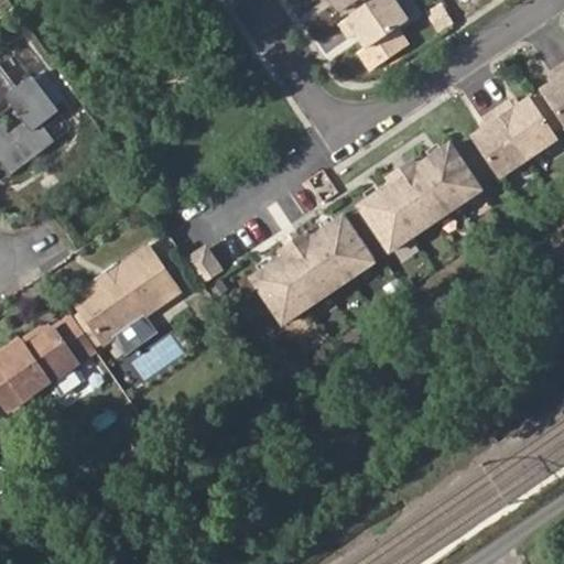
[(402,0),(331,0),(369,56),(419,23),(402,0)]
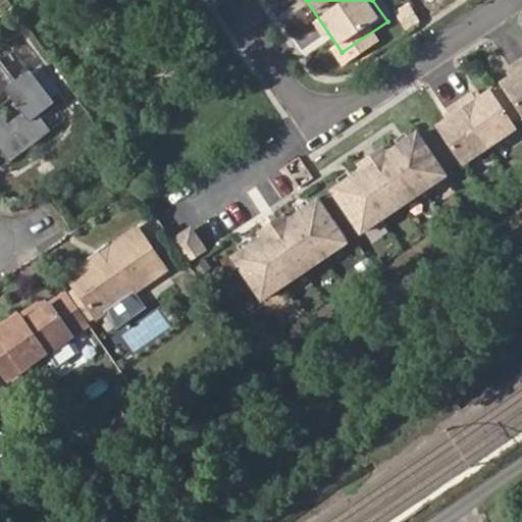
[(0,160),(2,164),(45,134),(34,116),(50,105),(47,101),(55,93),(37,68),(28,73),(25,70),(10,82),(0,67),(0,160)]
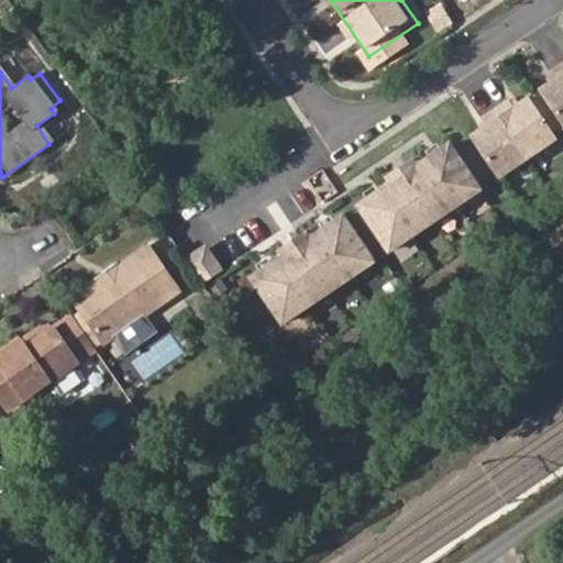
[(562,73),(471,134),(501,180),(562,140),(562,73)]
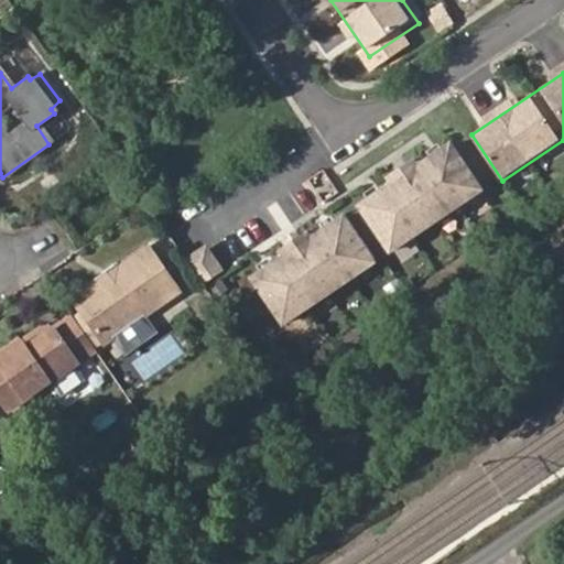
[(452,140),(356,206),(390,255),(486,188),(452,140)]
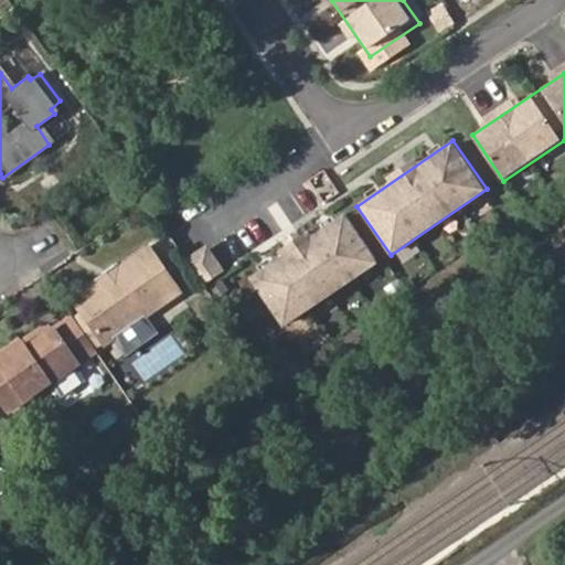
[(347,211),(251,277),(285,326),(381,260),(347,211)]
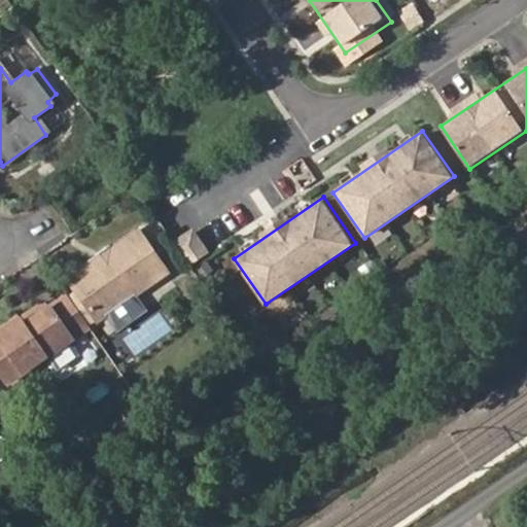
[(188,264),(207,252),(192,226),(173,238),(188,264)]
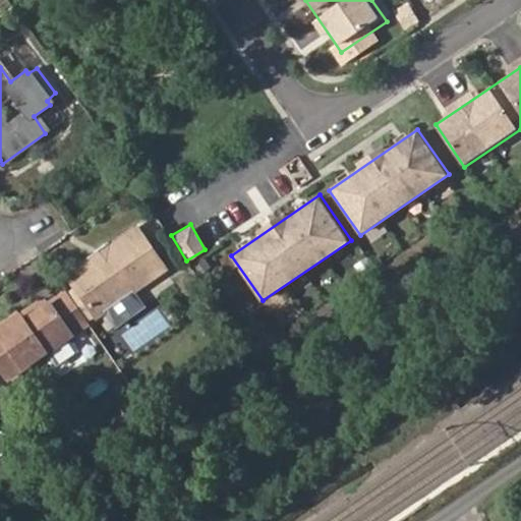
[(129,289),(130,289),(125,282),(156,262),(133,227),(107,244),(104,258),(90,257),(79,265),(75,259),(62,270),(72,285),(93,314),(101,308),(129,289)]
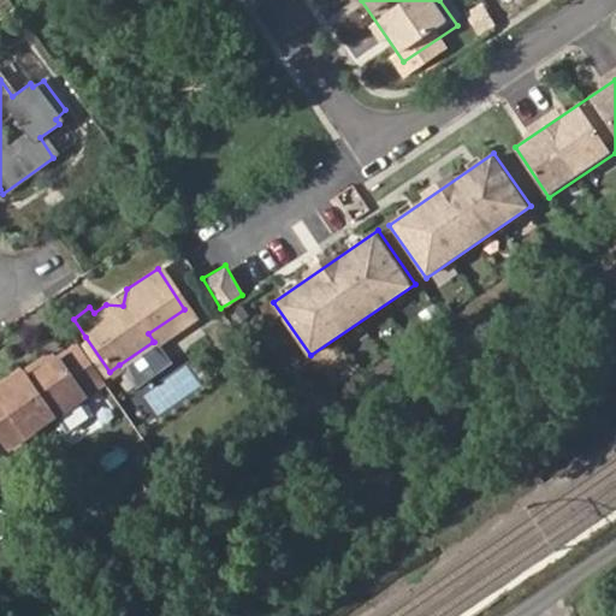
[(102,297),(106,304),(123,306),(126,289),(122,284),(102,297)]
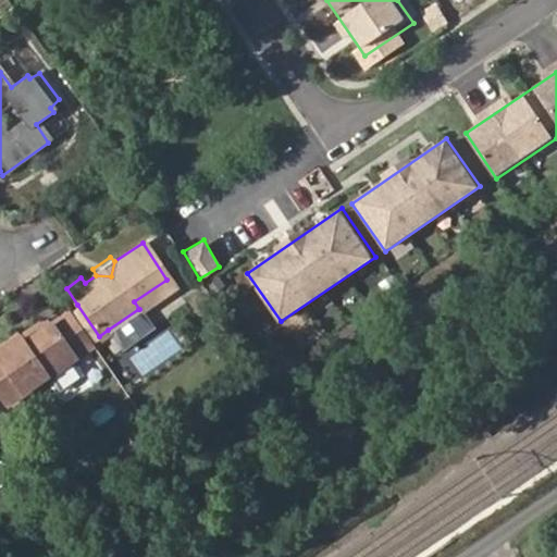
[(134,301),(139,309),(172,286),(166,280),(134,301)]
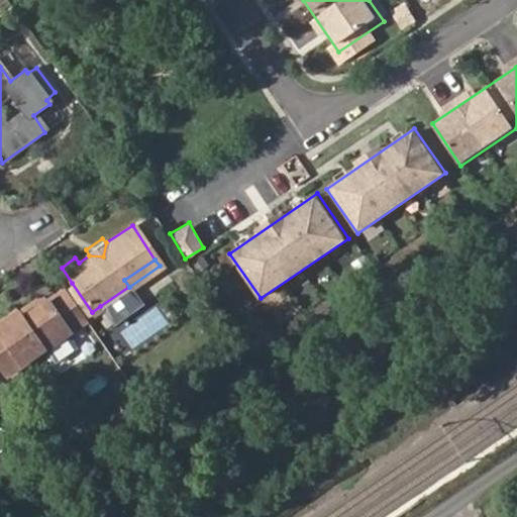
[(72,283),(65,288),(85,316),(92,312),(72,283)]
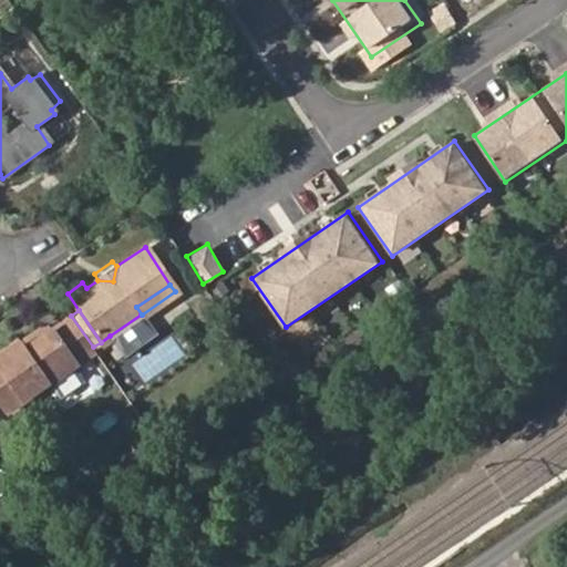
[(74,361),(93,348),(93,347),(71,316),(70,313),(51,327),(24,346),(19,338),(0,351),(0,398),(6,406),(45,379),(74,361)]
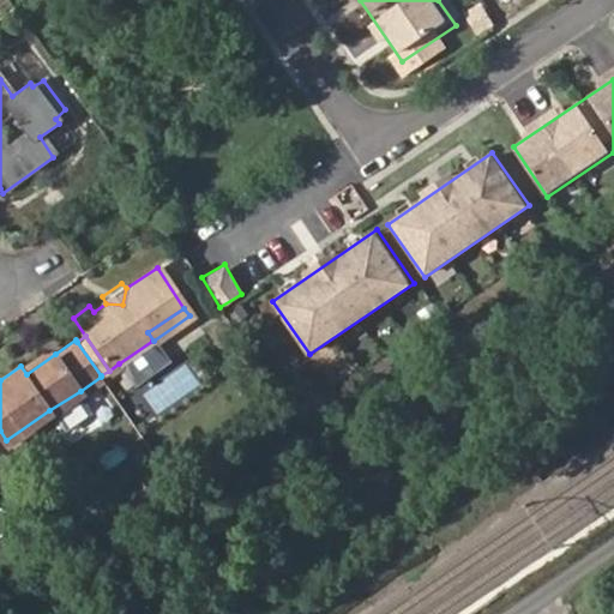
[(119,363),(133,384),(167,361),(152,341),(119,363)]
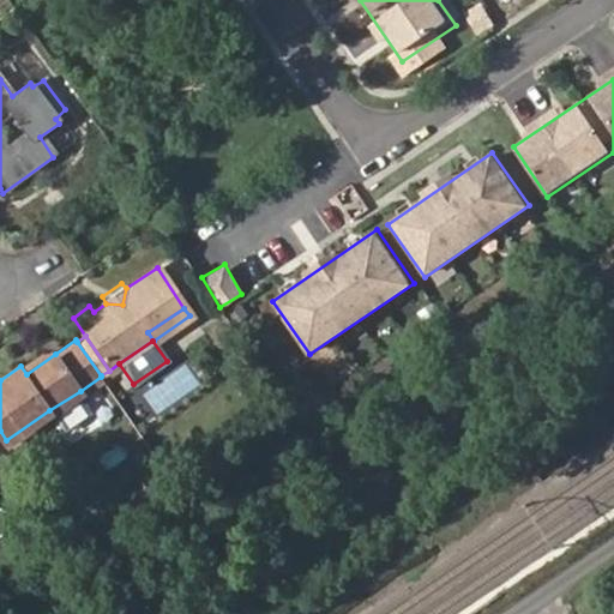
[(49,345),(20,366),(26,374),(55,354),(49,345)]
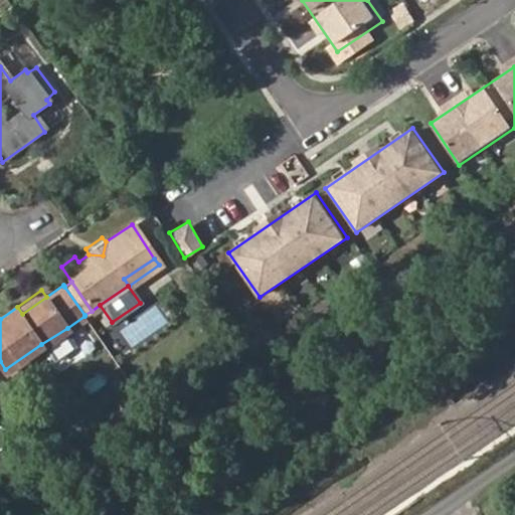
[(131,350),(169,324),(156,304),(118,330),(131,350)]
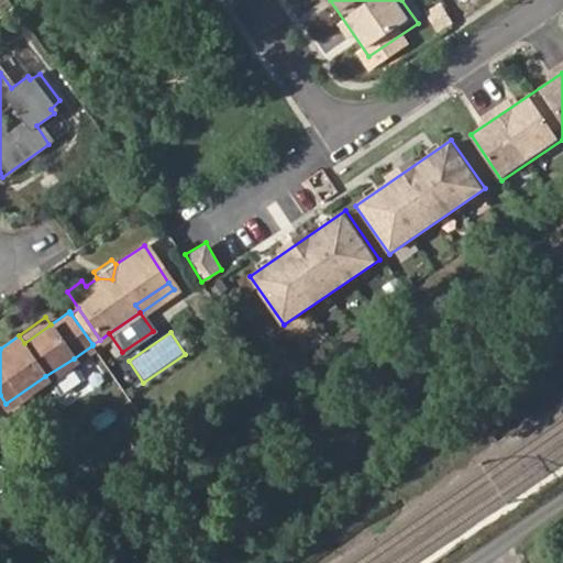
[(74,359),(45,376),(55,390),(84,372),(74,359)]
